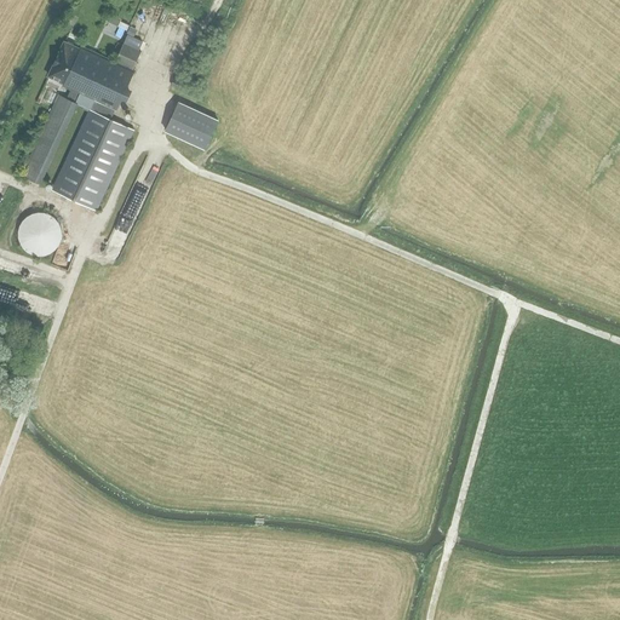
[(126,34),(133,36),(136,30),(130,27),(126,34)]
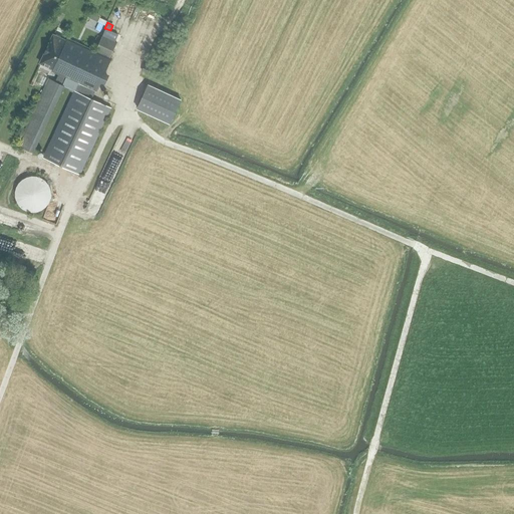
[(95,91),(111,58),(109,58),(116,43),(102,36),(95,51),(67,38),(66,41),(53,35),(40,63),(52,69),(51,71),(58,74),(55,82),(48,79),(18,146),(33,153),(64,86),(63,85),(66,78),(77,83),(43,158),(80,175),(111,108),(91,99),(95,91)]
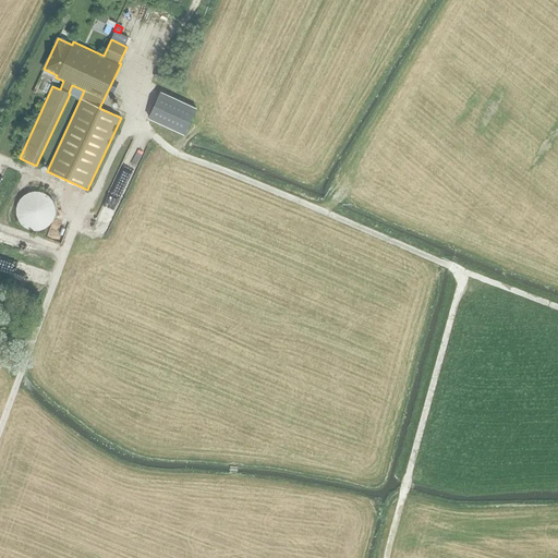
[(165,82),(167,75),(157,71),(154,77),(165,82)]
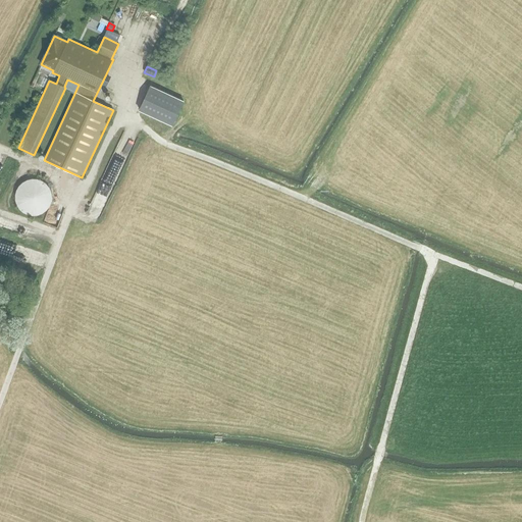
[(172,125),(184,101),(151,86),(140,110),(172,125)]
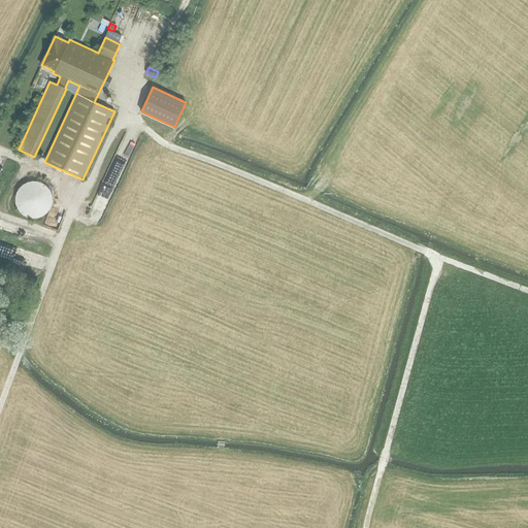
[(52,205),(53,199),(52,194),(50,190),(46,186),(42,183),(37,182),(32,180),(28,182),(23,185),(20,188),(17,192),(15,197),(15,202),(17,207),(20,211),(24,215),(28,217),(34,218),(38,218),(44,215),(48,210),(52,205)]
